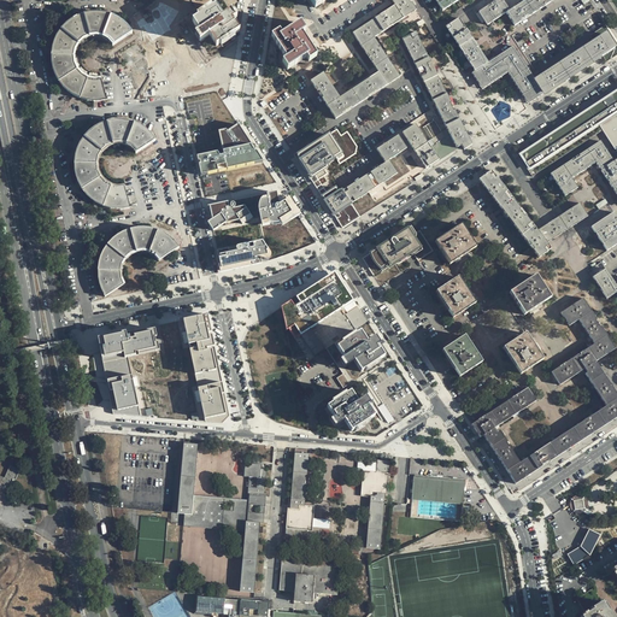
[(391,0),(394,5),(372,19),(382,33),(407,15),(416,9),(410,0),(391,0)]
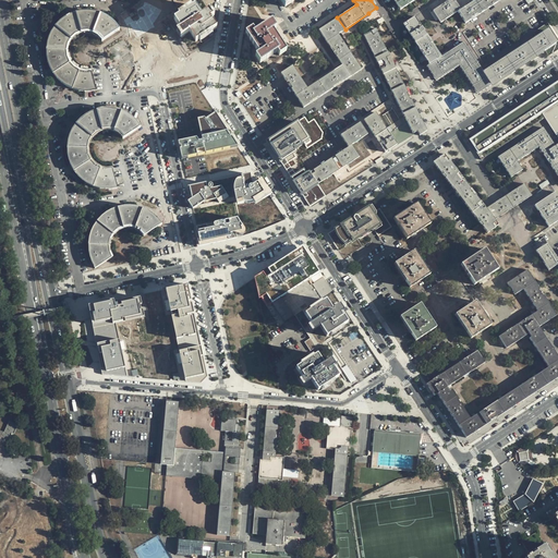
[(393,0),(400,10),(414,0),(393,0)]
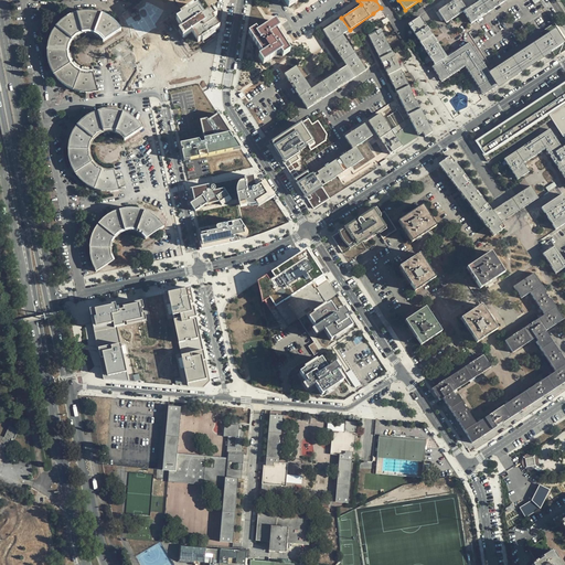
[(464,12),(467,10),(460,0),(455,0),(438,11),(446,23),(464,12)]
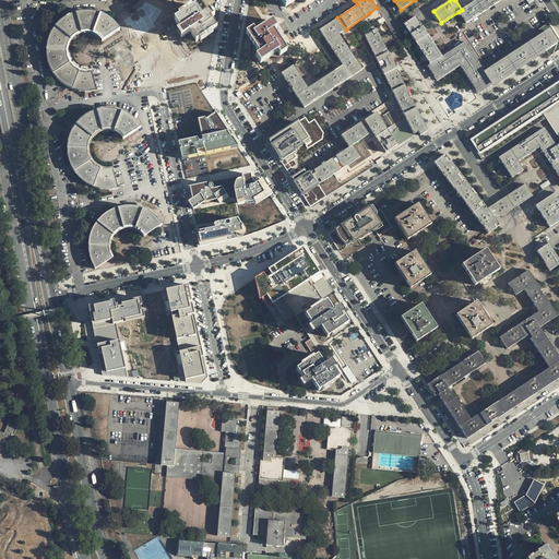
[(476,0),(462,10),(459,12),(466,23),(485,11),(477,0),(476,0)]
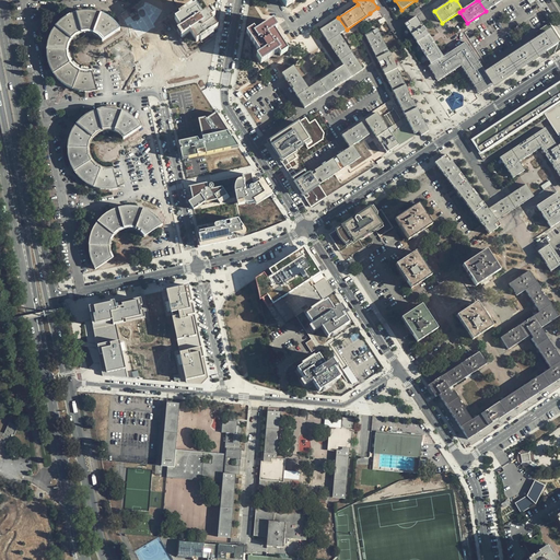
[(478,0),(486,11),(502,0),(478,0)]
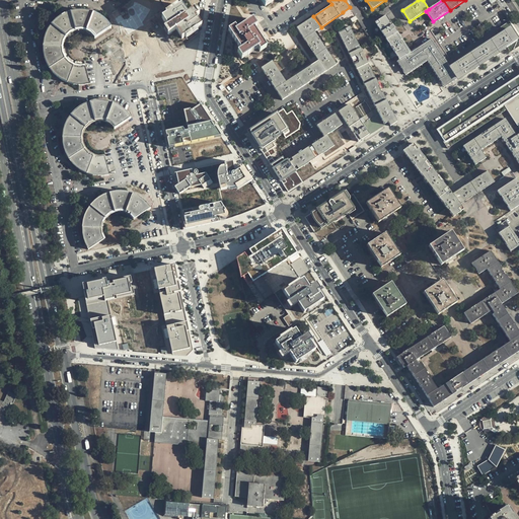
[(166,15),(165,16),(174,30),(176,29),(182,39),(186,36),(197,28),(202,25),(196,17),(198,15),(194,9),(188,13),(181,5),(178,7),(166,15)]
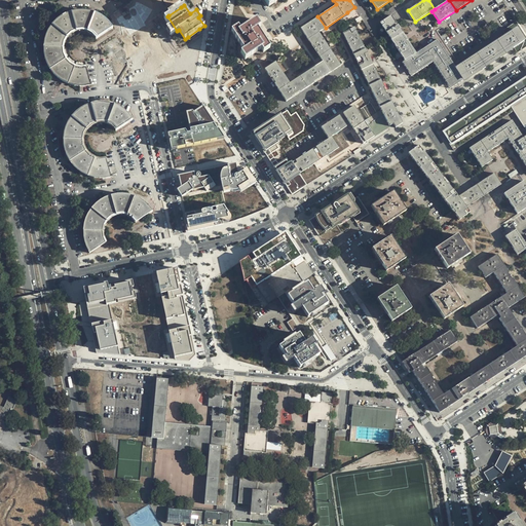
[(168,15),(181,7),(180,5),(167,13),(168,15)]
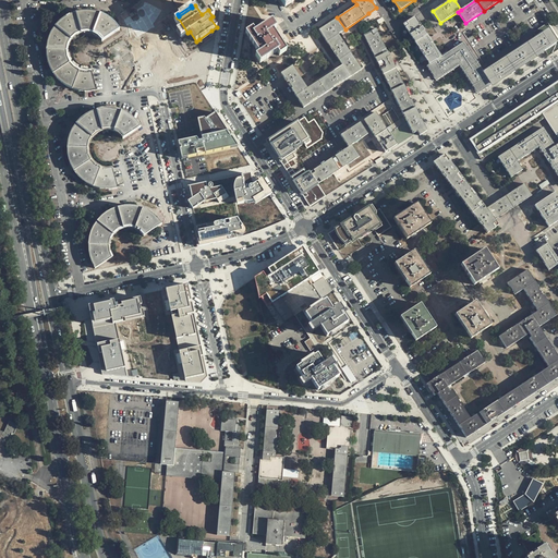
[(76,14),(82,35),(85,34),(89,34),(93,35),(101,15),(95,14),(84,13),(76,14)]
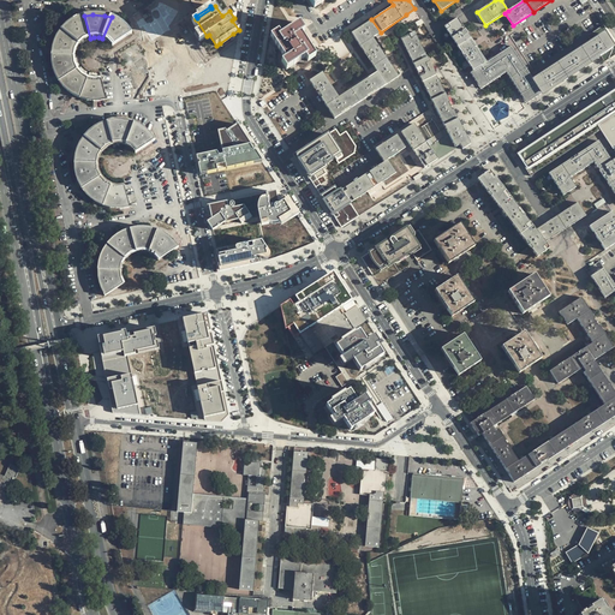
[(61,31),(79,46),(82,43),(84,41),(88,39),(90,39),(84,16),(72,21),(63,29),(61,31)]
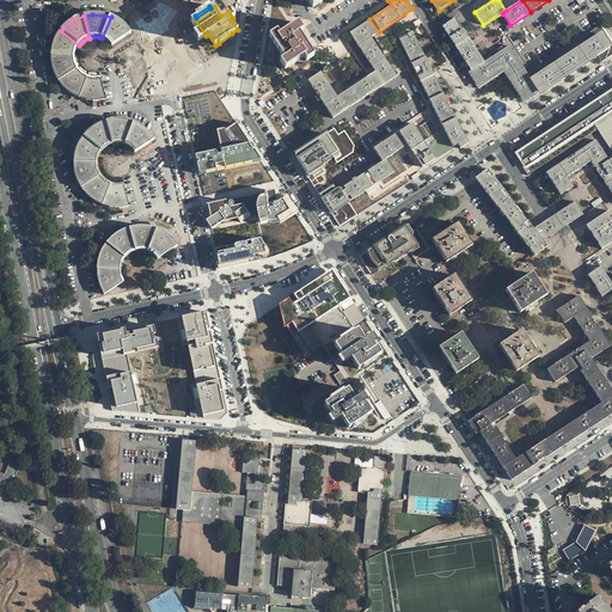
[(111,17),(102,38),(106,41),(111,46),(130,34),(123,25),(111,17)]
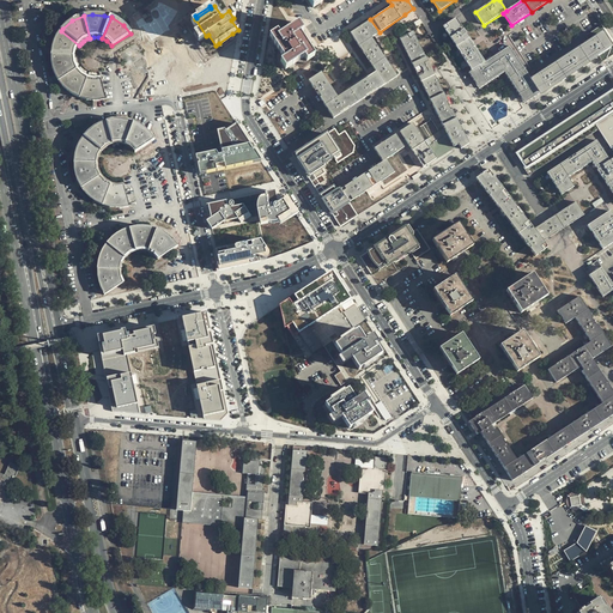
[(206,36),(195,19),(192,22),(198,31),(195,34),(200,41),(206,36)]
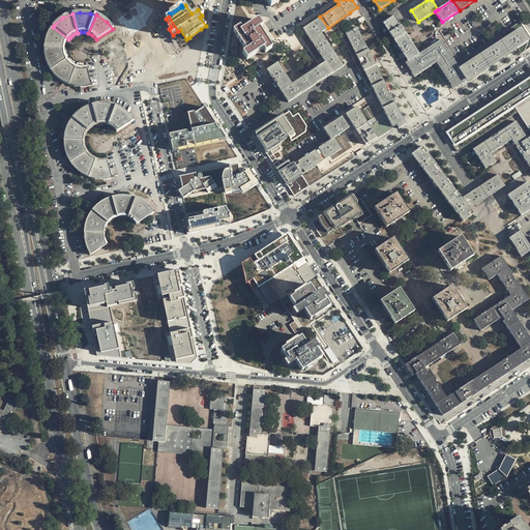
[(302,29),(320,56),(331,49),(321,33),(328,28),(320,17),(302,29)]
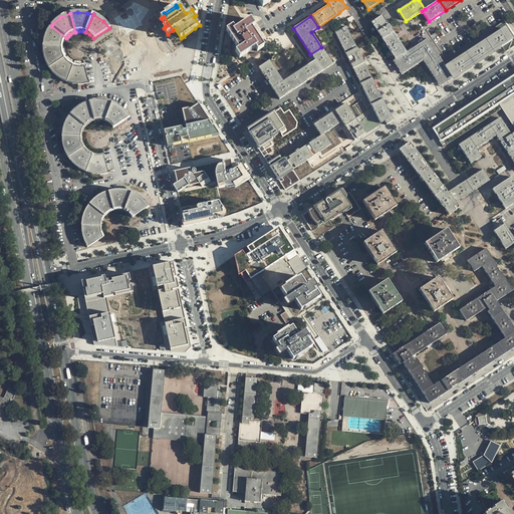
[(407,52),(382,16),(371,22),(396,59),(403,70),(424,56),(441,82),(452,75),(447,68),(427,38),(412,48),(407,52)]
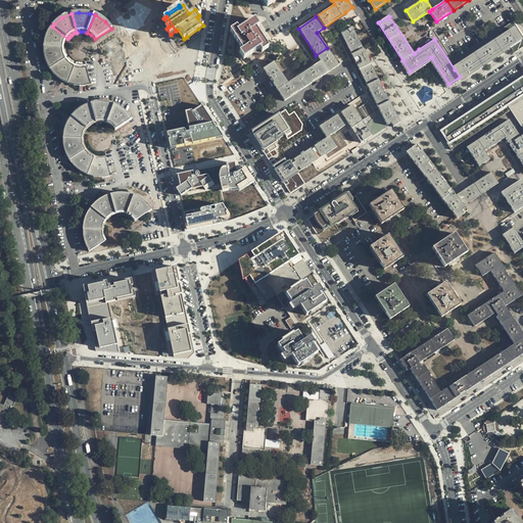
[(265,39),(258,29),(256,30),(255,29),(258,27),(254,19),(238,30),(236,27),(230,32),(242,50),(239,52),(243,58),(259,49),(262,52),(268,47),(264,40),(265,39)]
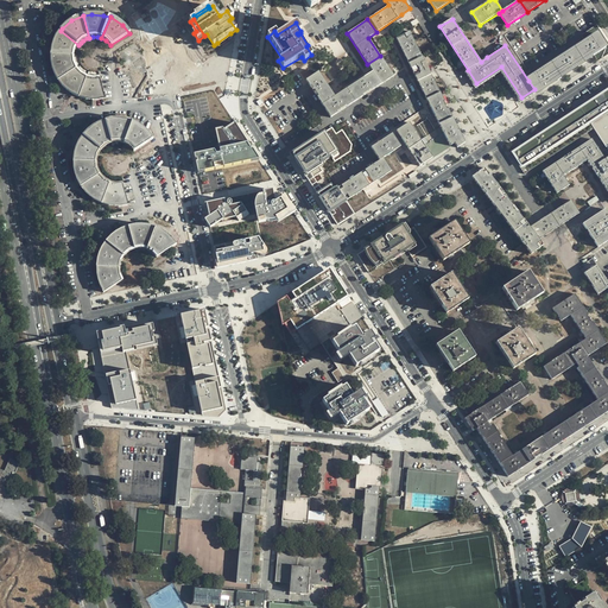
[(581,36),(586,43),(597,35),(606,48),(594,55),(597,61),(607,54),(607,42),(596,25),(588,31),(581,36)]
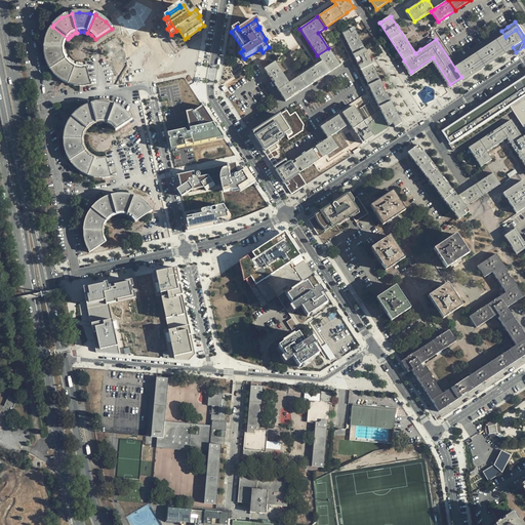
[(44,48),(64,49),(65,44),(66,41),(68,39),(52,27),(50,29),(46,36),(44,44),(44,48)]
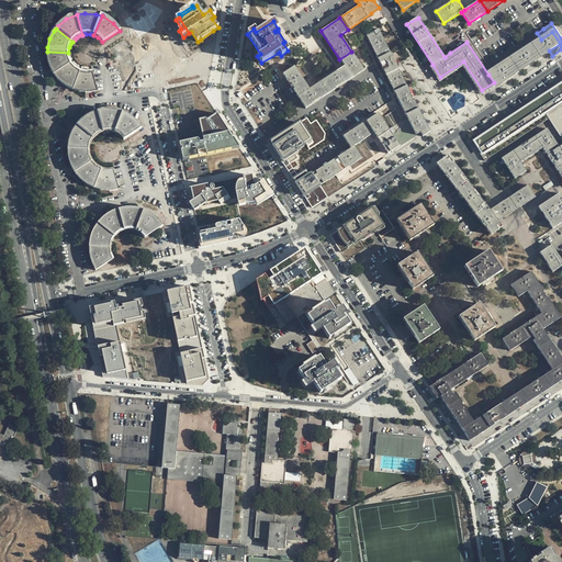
[(420,132),(423,136),(429,132),(423,119),(417,108),(412,96),(406,85),(398,69),(395,65),(390,52),(379,30),(366,35),(378,58),(385,75),(393,91),(398,102),(405,114),(406,117),(411,125),(416,135),(420,132)]
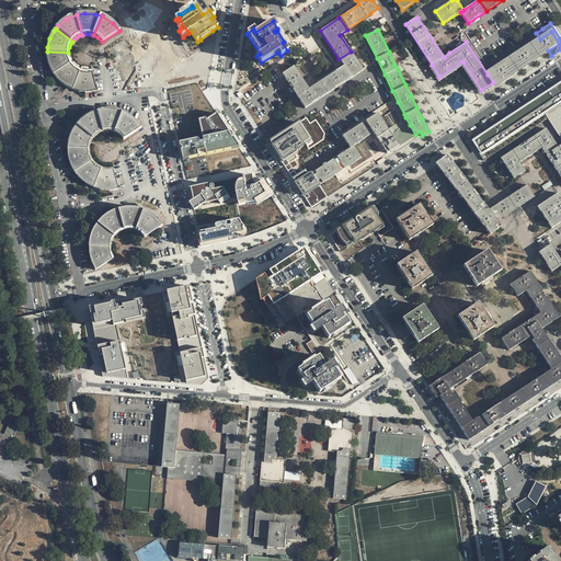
[(213,31),(201,39),(202,41),(214,32),(213,31)]
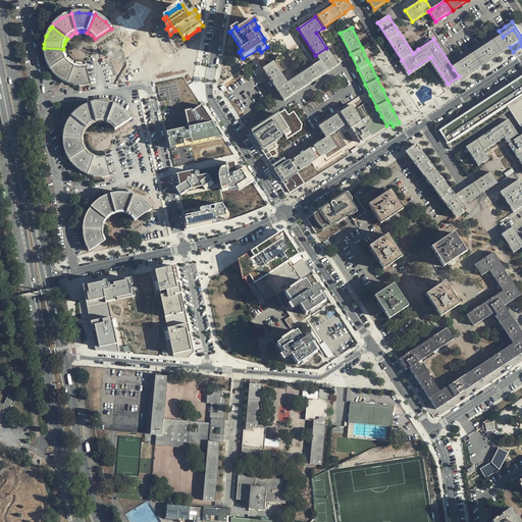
[(503,37),(494,43),(501,53),(508,49),(510,47),(520,41),(513,30),(503,37)]
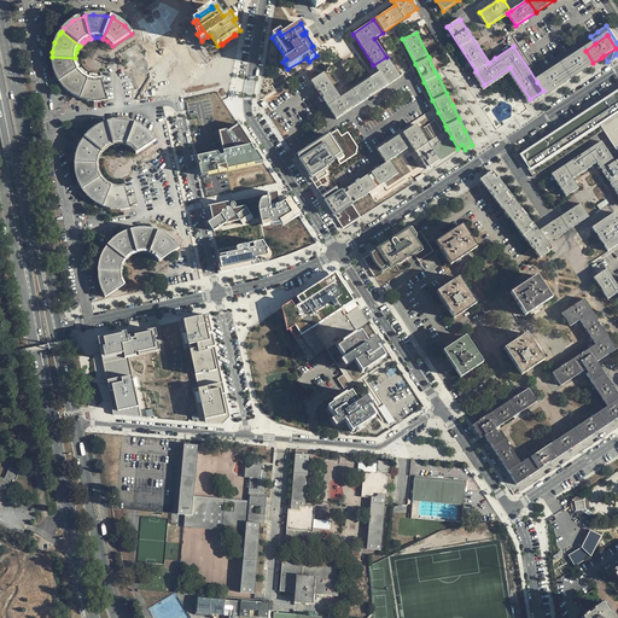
[(586,51),(561,65),(570,79),(582,70),(593,63),(586,51)]
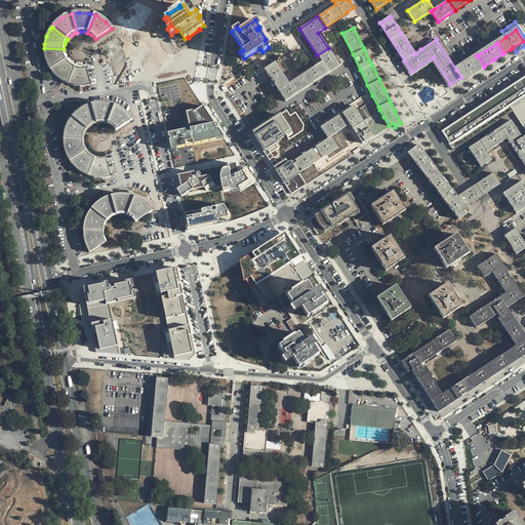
[(50,71),(67,59),(65,54),(64,49),(44,48),(44,56),(47,66),(50,71)]
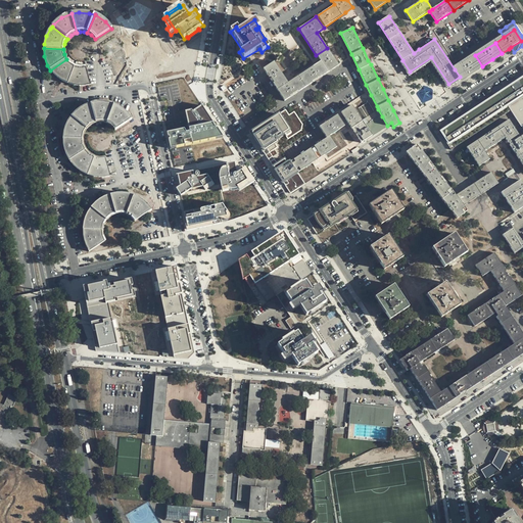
[(274,62),(263,69),(284,101),(338,65),(327,48),(316,55),(321,61),(288,83),(274,62)]
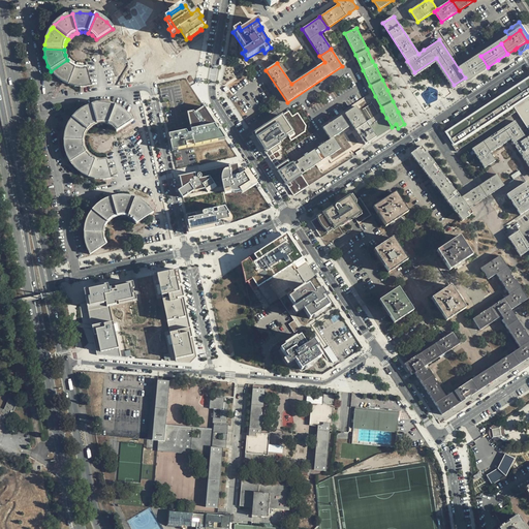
[(488,67),(480,56),(462,68),(460,70),(465,78),(466,79),(467,81),(478,73),(488,67)]
